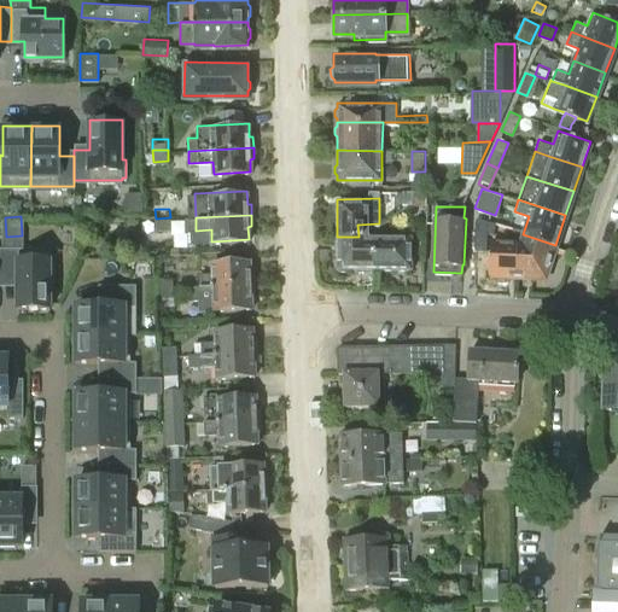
[(170,217),(156,219),(156,228),(170,227),(170,217)]
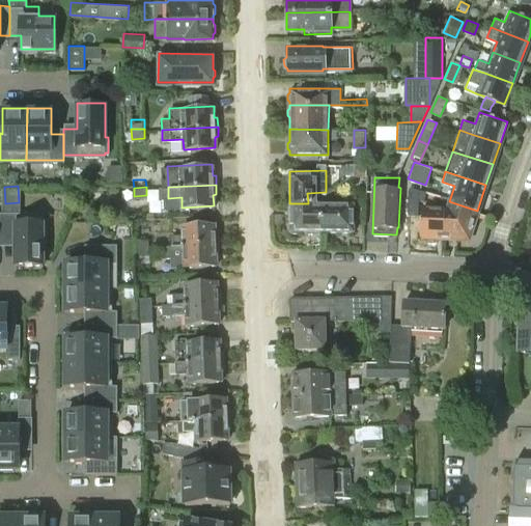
[(343,202),(322,202),(322,230),(354,230),(354,195),(343,195),(343,202)]
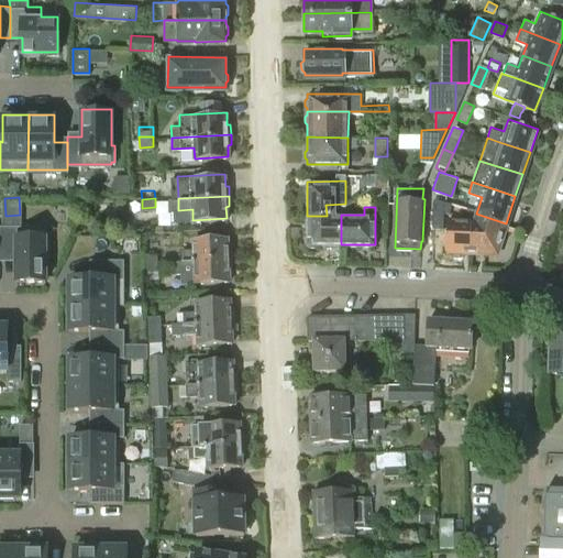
[(471,220),(468,251),(496,252),(506,223),(476,214),(474,220),(471,220)]
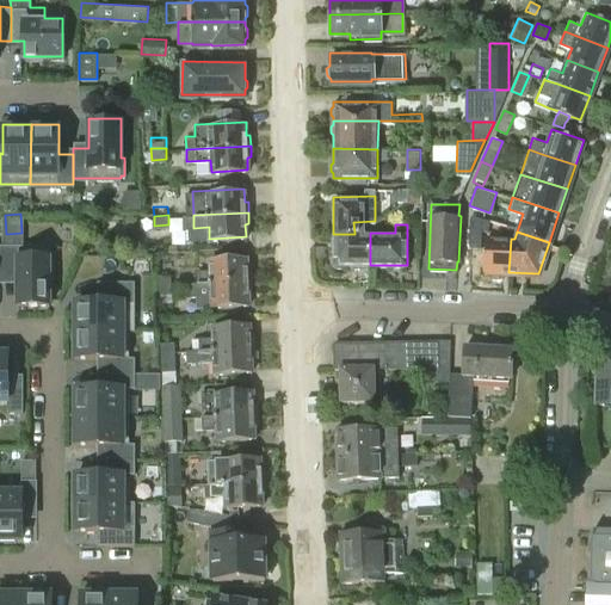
[(355,234),(333,234),(333,255),(332,257),(332,263),(335,266),(341,266),(343,265),(370,265),(370,233),(355,233),(355,234)]
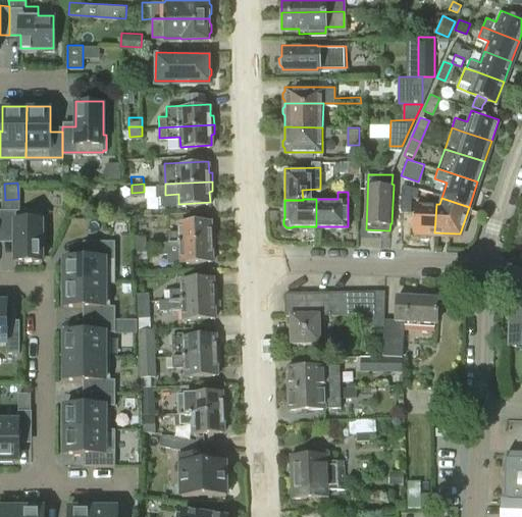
[(413,231),(434,233),(436,204),(414,203),(413,231)]
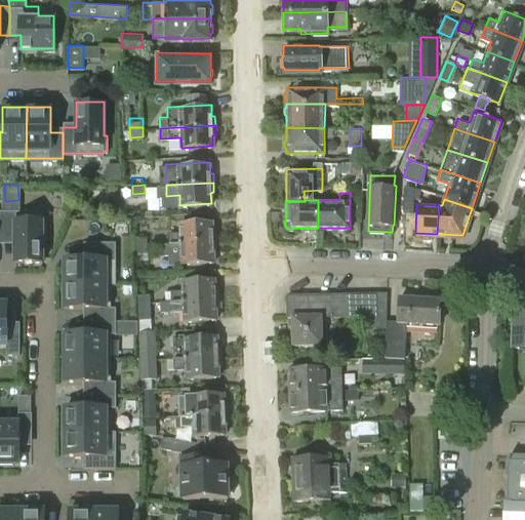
[(2,209),(2,235),(14,236),(14,261),(42,261),(42,238),(45,238),(45,223),(42,223),(42,209),(2,209)]
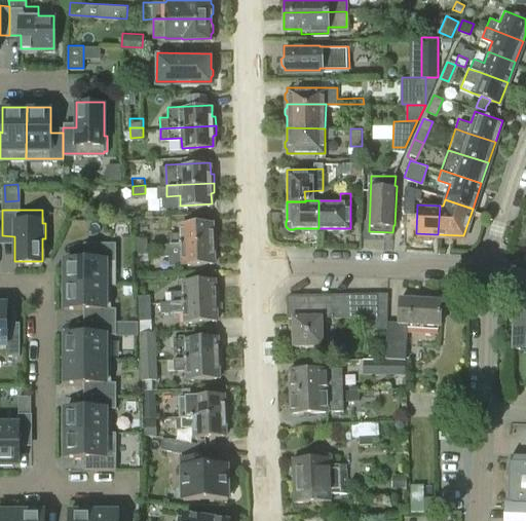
[(269,210),(270,220),(278,220),(278,210),(269,210)]
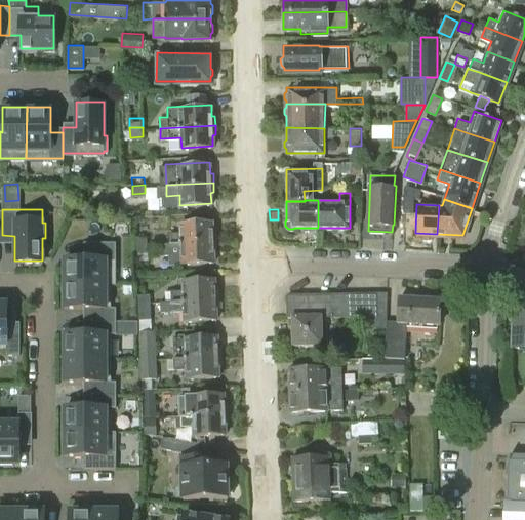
[(168,232),(168,242),(215,240),(215,231),(212,231),(211,220),(180,222),(180,232),(168,232)]
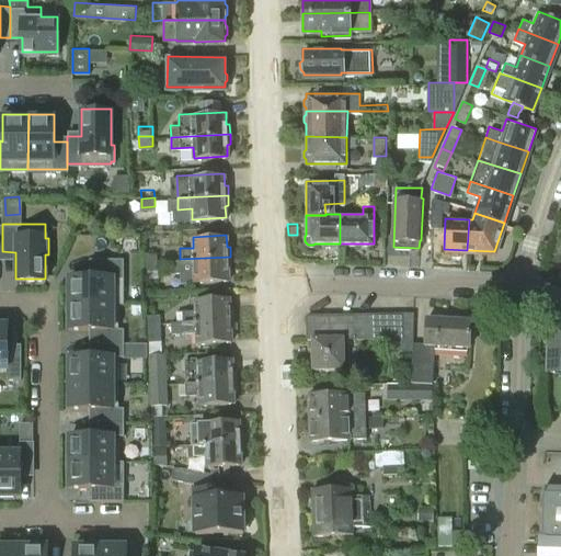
[(144,250),(144,262),(158,261),(157,249),(144,250)]
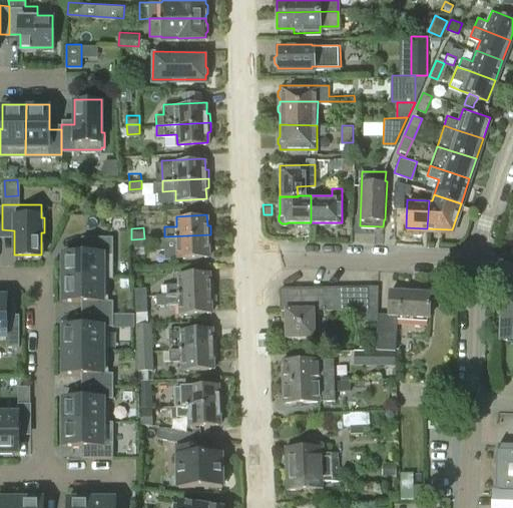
[(88,251),(63,251),(63,276),(108,276),(113,276),(113,234),(88,234),(88,251)]
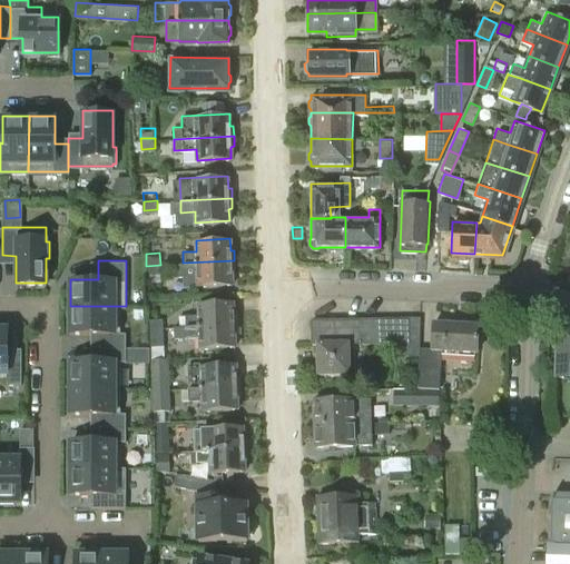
[(183,263),(177,264),(177,275),(184,275),(184,285),(232,283),(232,270),(235,270),(234,260),(183,263)]
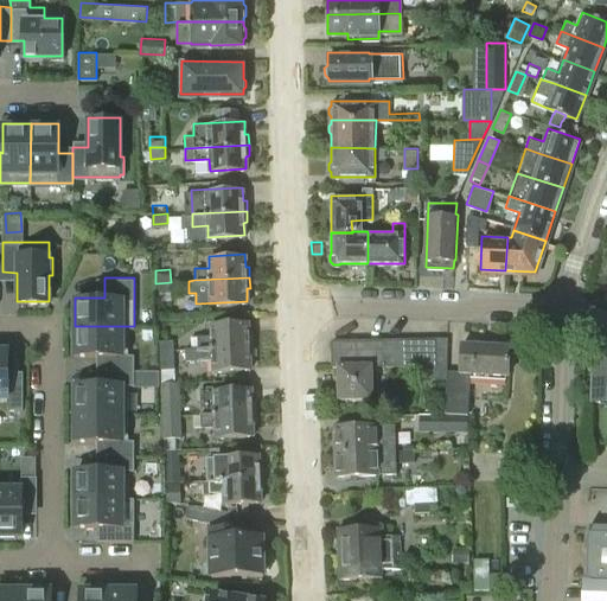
[(212,333),(191,334),(191,347),(198,346),(203,346),(253,344),(251,333),(248,333),(248,320),(211,323),(212,333)]
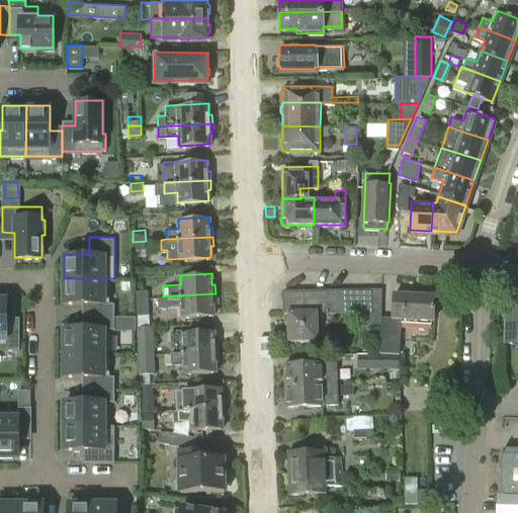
[(109,278),(64,278),(64,302),(89,302),(89,315),(114,315),(114,302),(109,302),(109,278)]
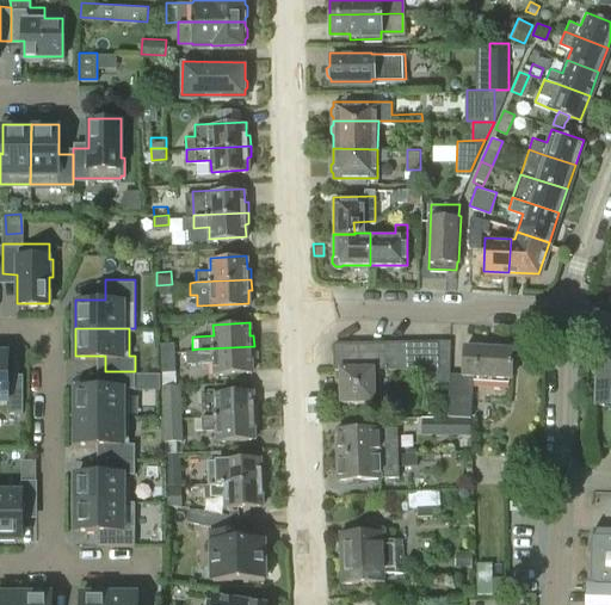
[(439,377),(449,377),(451,339),(438,339),(338,341),(338,351),(334,352),(334,366),(339,366),(340,401),(378,400),(377,366),(424,365),(424,380),(439,380),(439,377)]
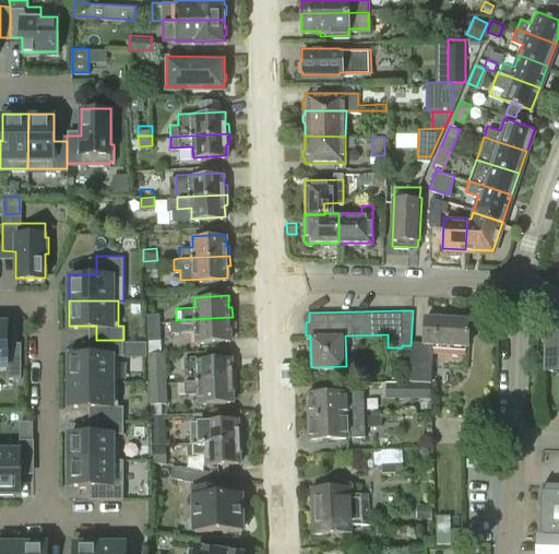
[(157,311),(146,313),(146,321),(158,320),(157,311)]
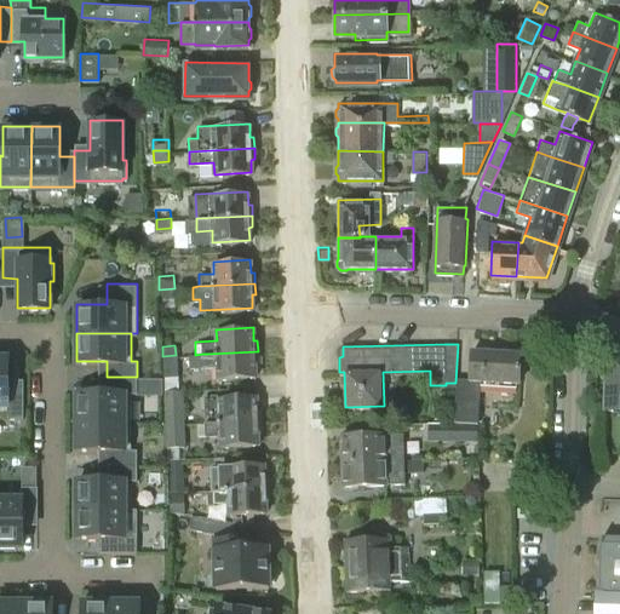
[(455,377),(455,383),(453,419),(476,420),(480,378),(486,379),(484,382),(497,383),(498,380),(518,382),(520,351),(471,349),(470,378),(455,377)]
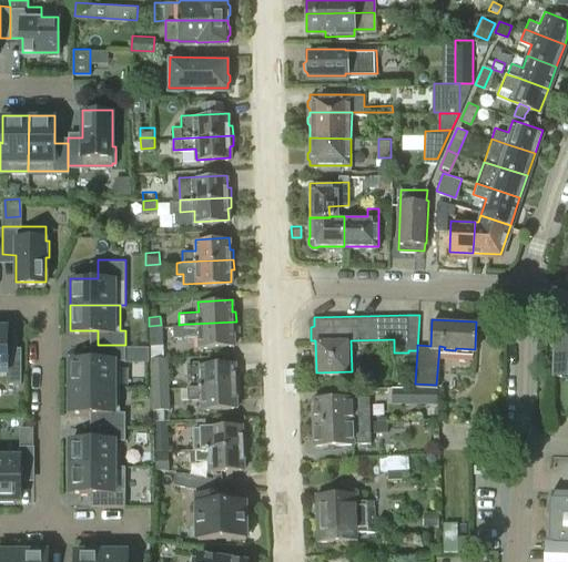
[(179,325),(173,325),(173,336),(199,335),(200,345),(233,344),(233,331),(236,331),(236,322),(190,324),(185,324),(179,325)]
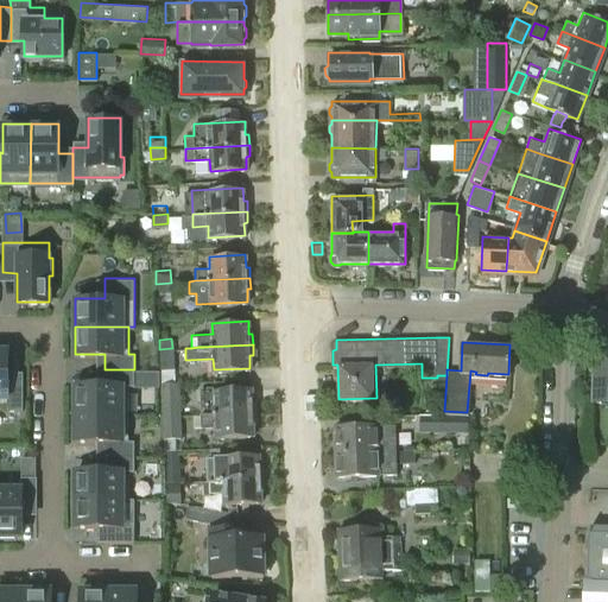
[(591,442),(607,442),(607,347),(595,347),(591,442)]
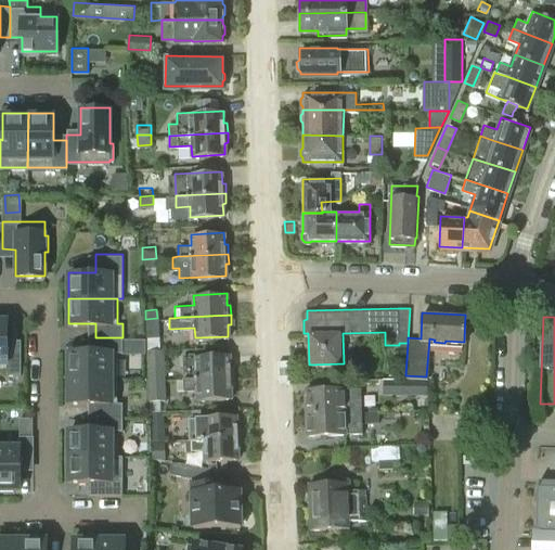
[(0,318),(0,367),(7,368),(7,373),(21,373),(21,345),(7,345),(7,319),(0,318)]
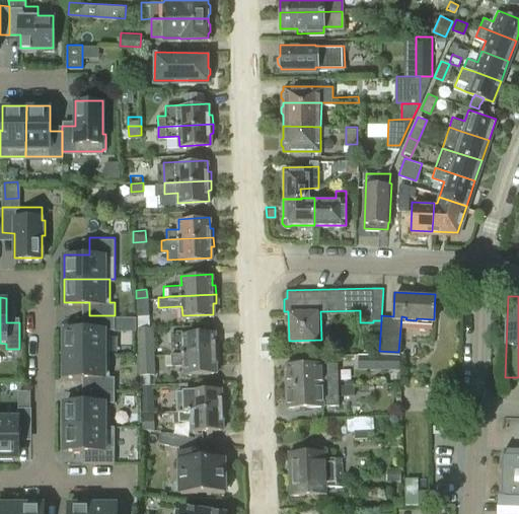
[(147,297),(136,298),(137,313),(147,312),(147,297)]
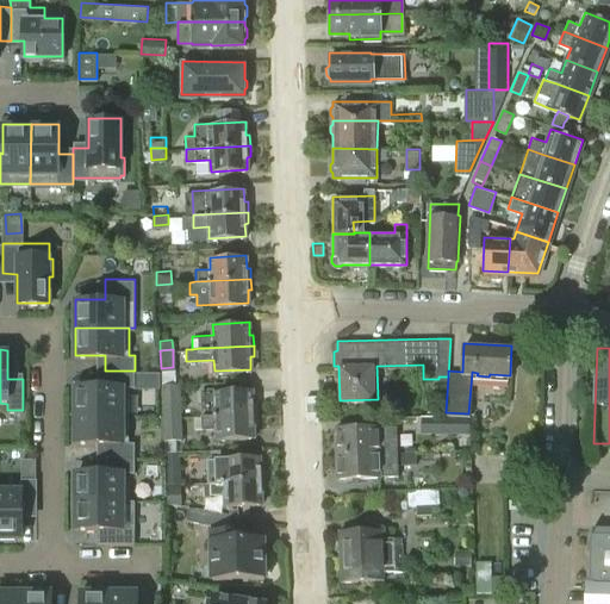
[(135,371),(105,371),(104,385),(75,385),(75,413),(129,413),(129,386),(135,386),(135,371)]
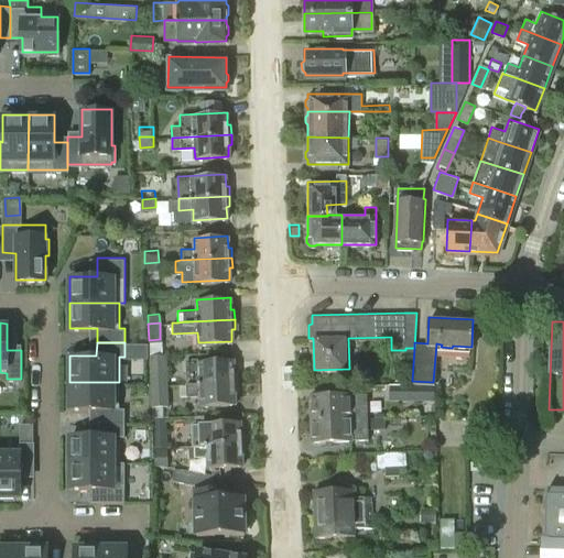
[(150,356),(151,385),(166,384),(165,373),(165,354),(150,356)]
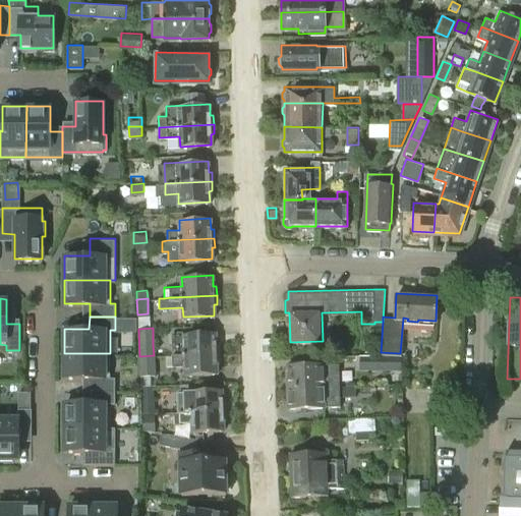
[(153,345),(154,355),(172,354),(219,352),(219,343),(216,343),(215,332),(183,333),(184,343),(153,345)]
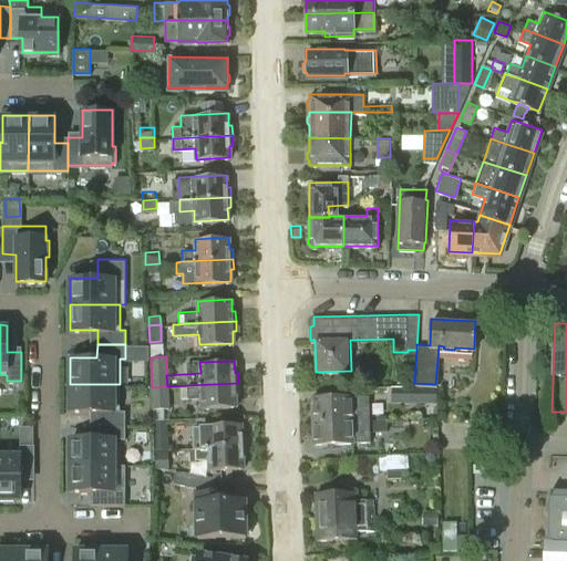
[(238,383),(187,385),(188,396),(202,396),(202,406),(236,405),(235,393),(238,393),(238,383)]
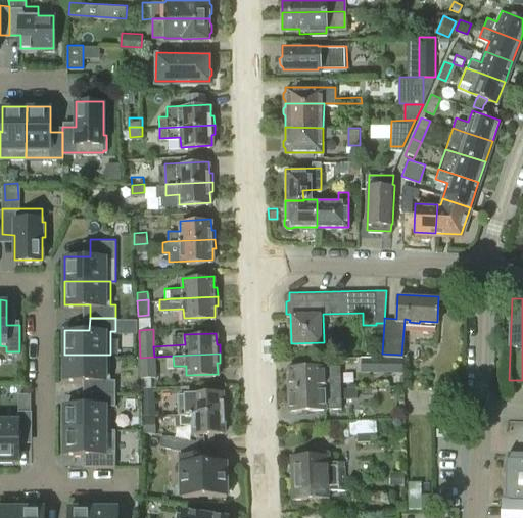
[(110,355),(64,355),(63,378),(89,378),(89,391),(115,391),(115,378),(110,378),(110,355)]
